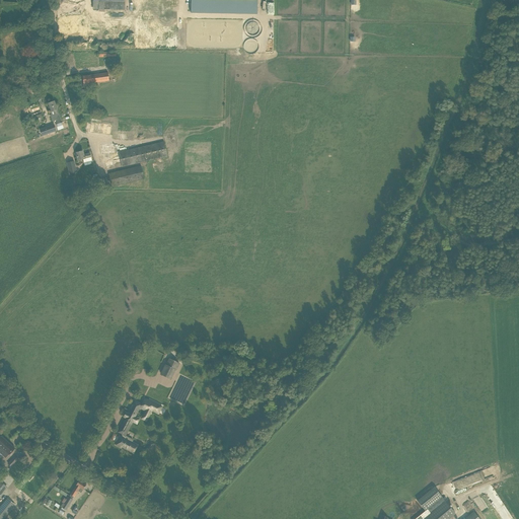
[(174,0),(140,0),(140,45),(174,46),(174,0)]
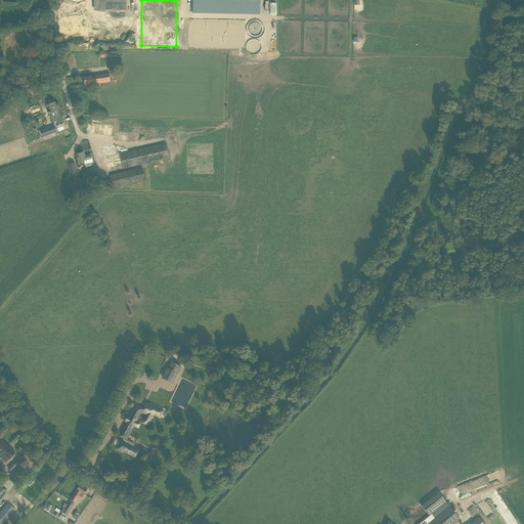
[(191,0),(191,12),(258,13),(258,0),(191,0)]
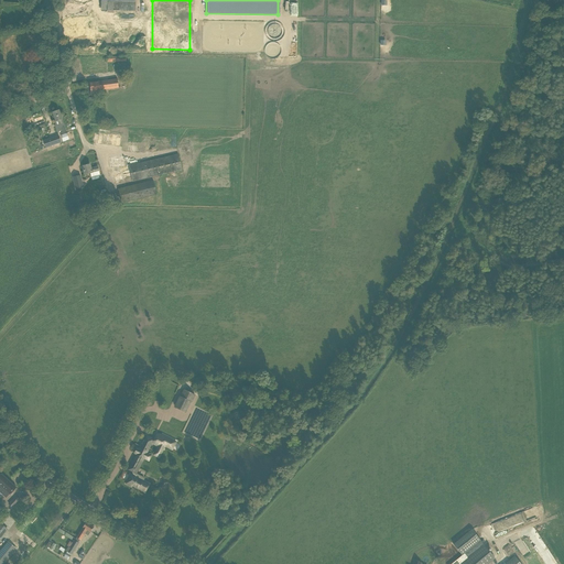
[(94,11),(66,14),(67,19),(66,20),(67,30),(77,29),(77,24),(85,23),(85,28),(100,26),(99,12),(94,13),(94,11)]
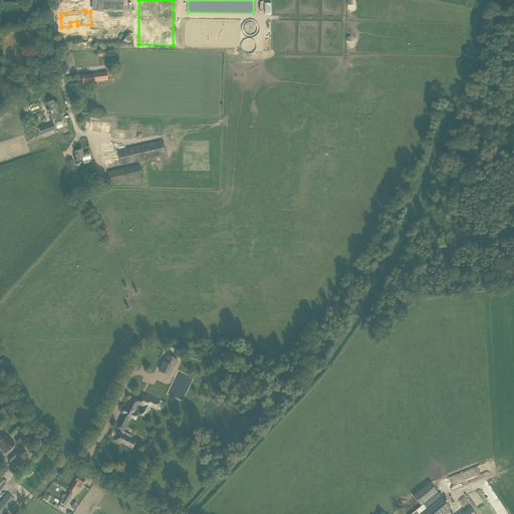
[(83,83),(88,82),(107,80),(106,72),(82,75),(83,83)]
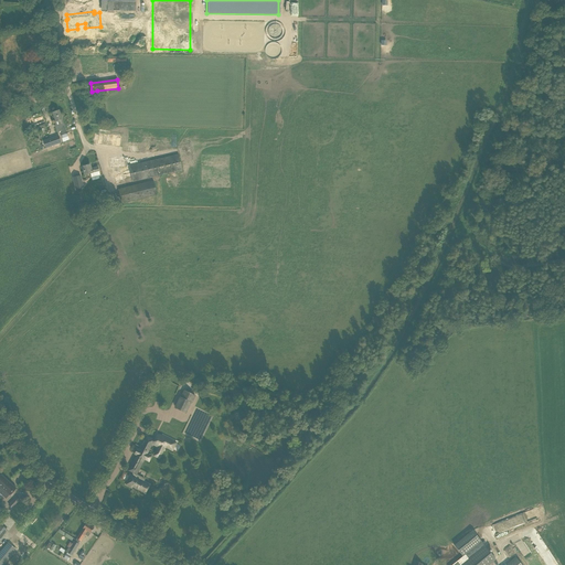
[(53,113),(55,121),(56,127),(56,128),(57,132),(66,130),(61,117),(62,117),(61,115),(61,116),(59,110),(53,113)]
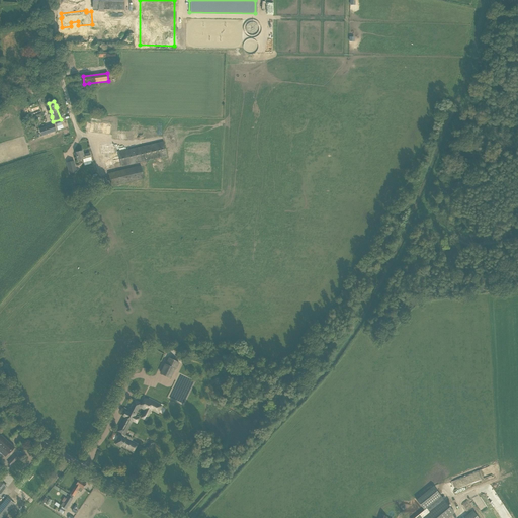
[(109,134),(109,133),(110,124),(90,122),(89,132),(109,134)]
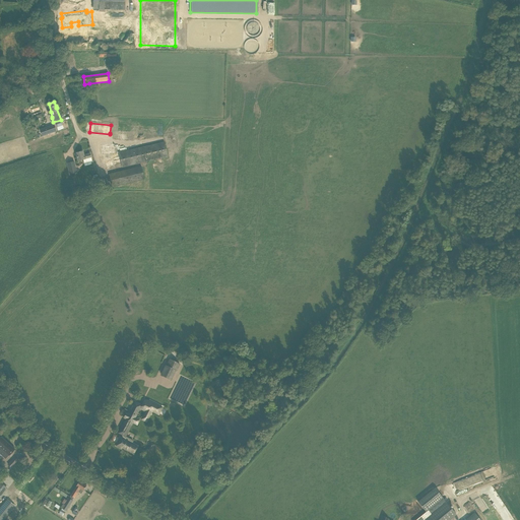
[(54,125),(49,126),(40,130),(43,136),(56,131),(54,125)]
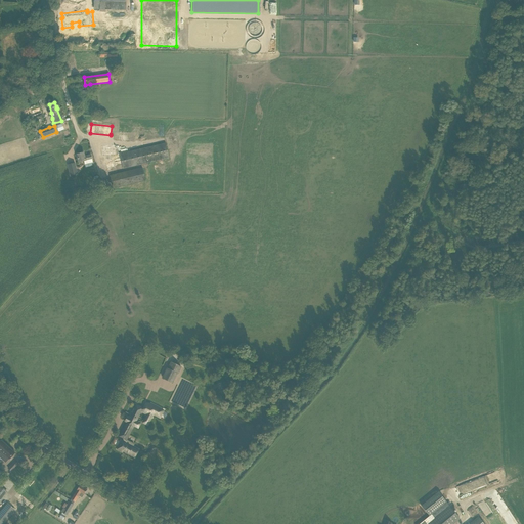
[(142,164),(146,163),(169,158),(166,143),(112,156),(113,161),(104,164),(106,168),(115,166),(114,165),(122,163),(123,169),(142,164)]
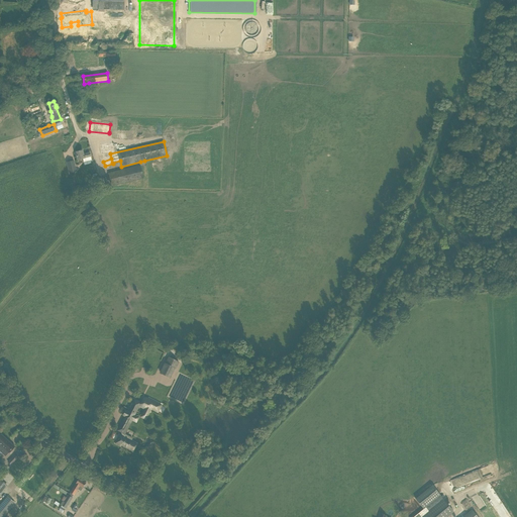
[(113,143),(105,143),(100,144),(101,153),(114,152),(113,143)]
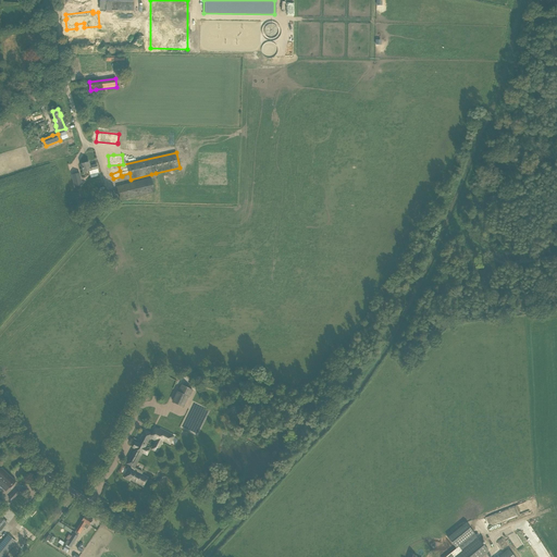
[(82,164),(83,170),(84,172),(89,171),(90,175),(98,173),(97,164),(89,166),(88,162),(82,164)]
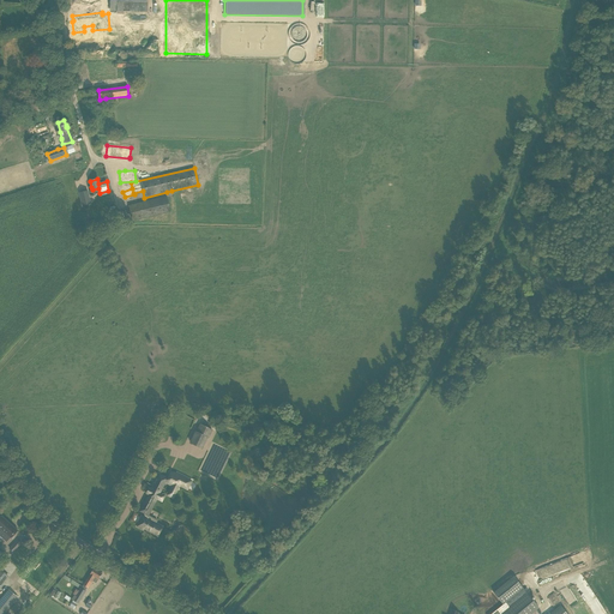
[(79,193),(80,199),(83,206),(91,204),(89,197),(88,191),(79,193)]
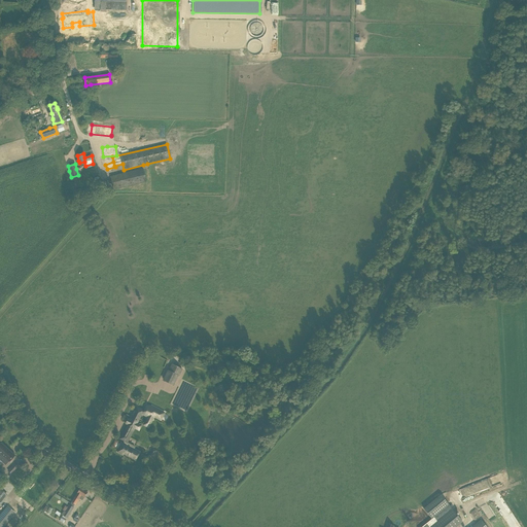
[(146,181),(145,179),(143,169),(110,176),(113,188),(146,181)]
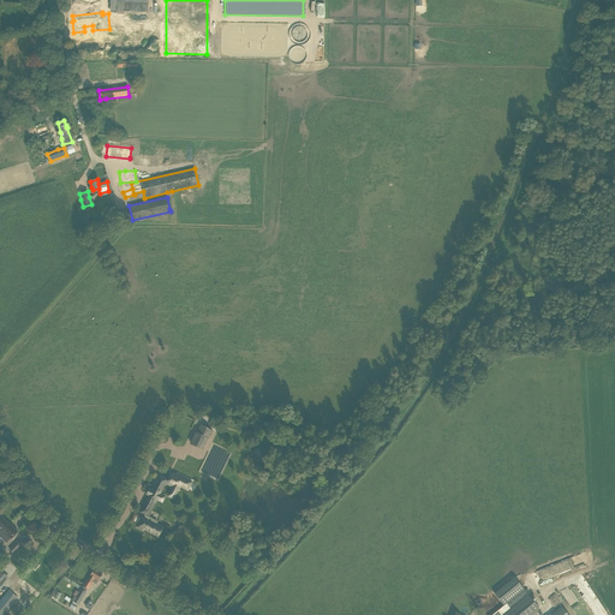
[(196,431),(191,443),(202,449),(208,437),(209,437),(213,430),(206,428),(202,435),(196,431)]
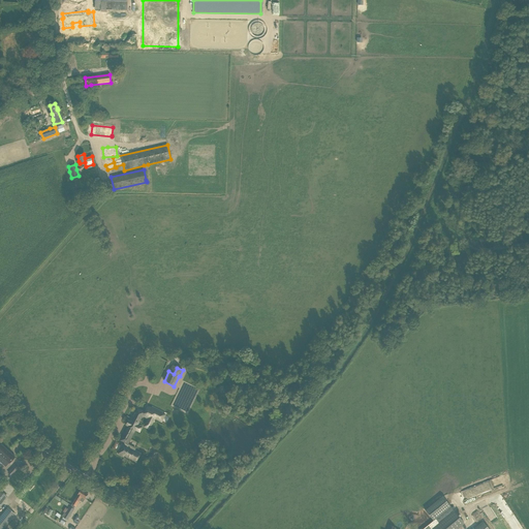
[(130,421),(128,419),(126,425),(127,426),(122,436),(120,440),(124,442),(123,445),(123,444),(118,454),(123,457),(124,456),(135,462),(139,454),(134,450),(135,449),(135,448),(127,446),(128,441),(127,440),(141,415),(148,419),(155,418),(161,422),(165,414),(153,408),(152,409),(147,406),(145,411),(136,408),(130,421)]
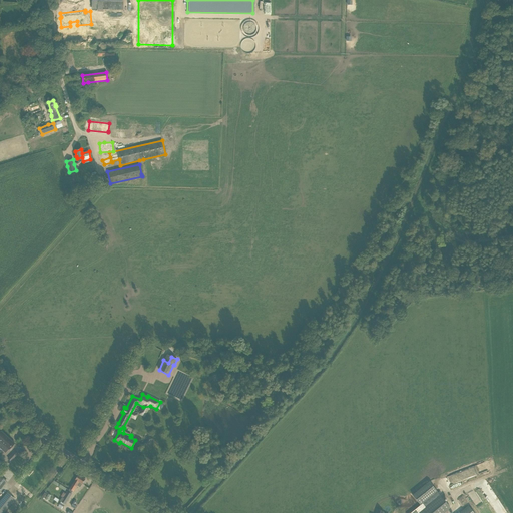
[(1,431),(0,432),(0,448),(5,453),(9,449),(8,449),(14,443),(1,431)]
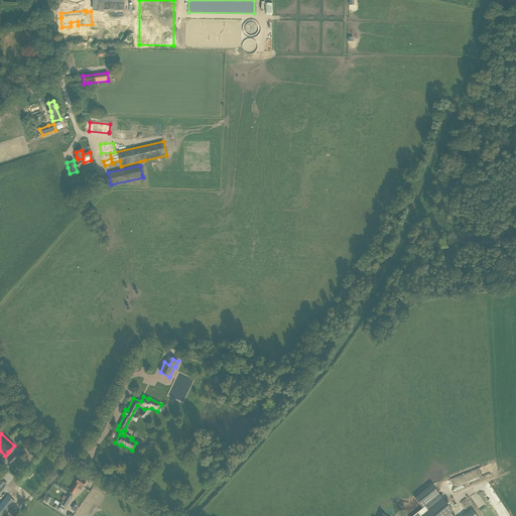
[(145,446),(150,448),(153,441),(149,439),(147,443),(146,443),(145,446)]
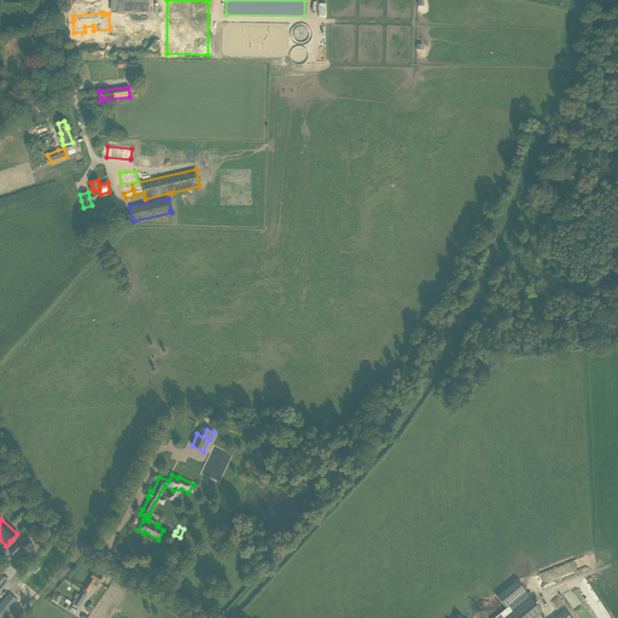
[(18,543),(10,553),(13,555),(22,547),(18,543)]
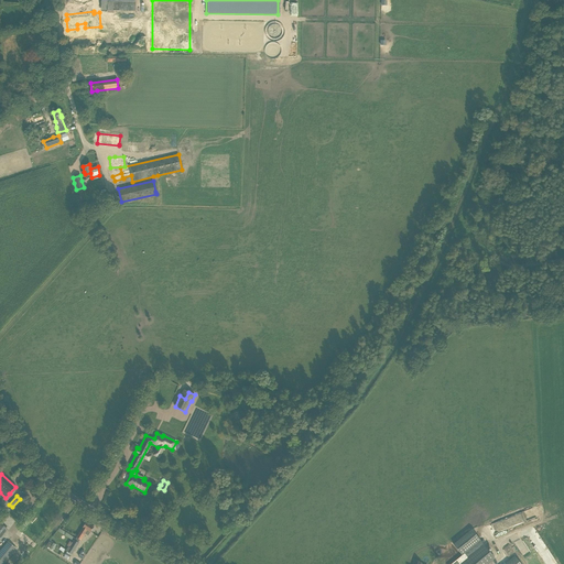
[(491,534),(533,519),(530,510),(488,525),(491,534)]
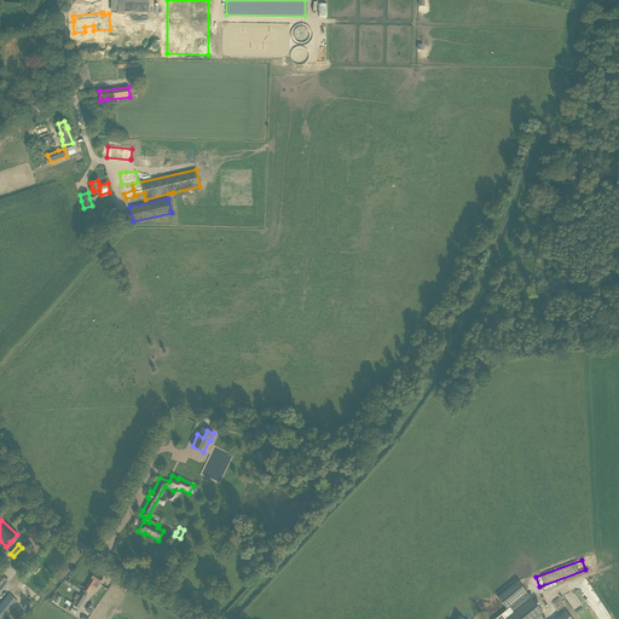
[(94,573),(91,578),(85,589),(90,593),(96,582),(99,583),(103,578),(94,573)]
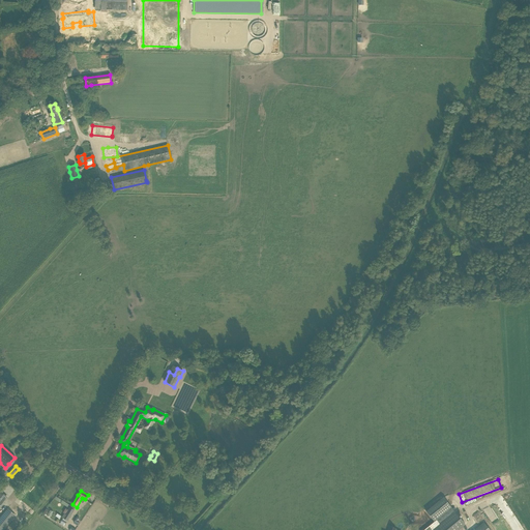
[(458,529),(465,525),(453,510),(452,508),(443,497),(425,511),(435,522),(423,529),(458,529)]
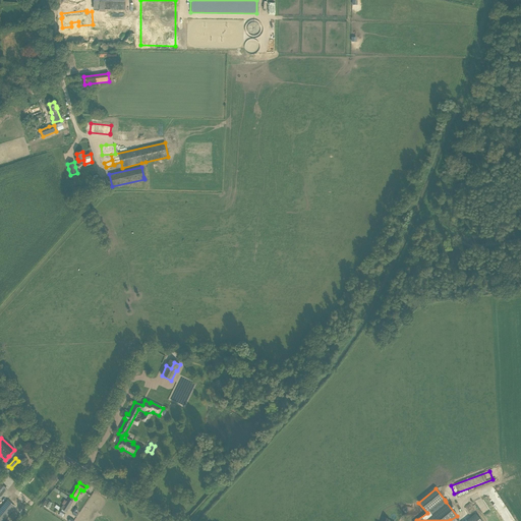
[(68,499),(62,510),(66,512),(73,502),(68,499)]
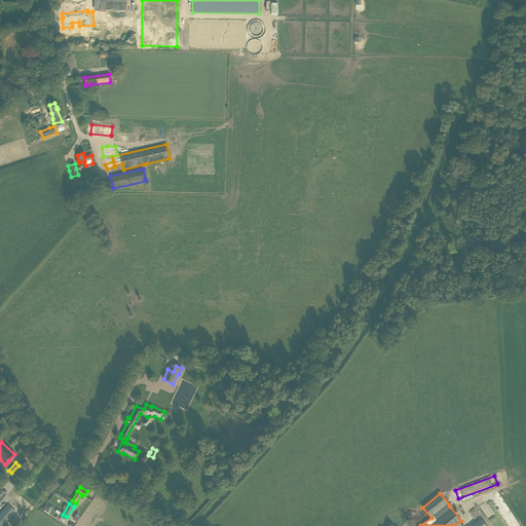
[(0,525),(4,525),(11,517),(11,516),(14,512),(6,505),(0,514),(0,525)]
